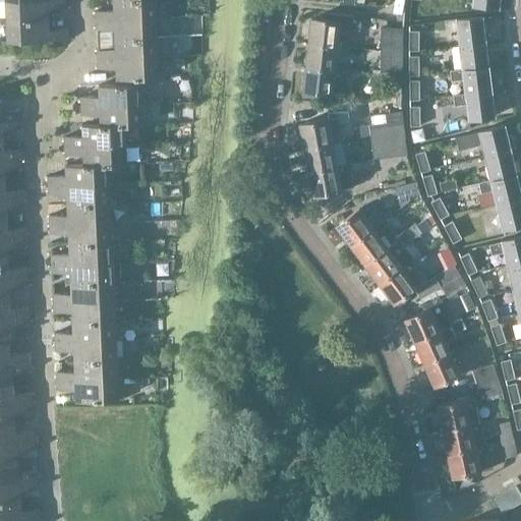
[(0,17),(0,21),(49,18),(49,10),(66,9),(65,0),(41,0),(5,2),(6,17),(0,17)]
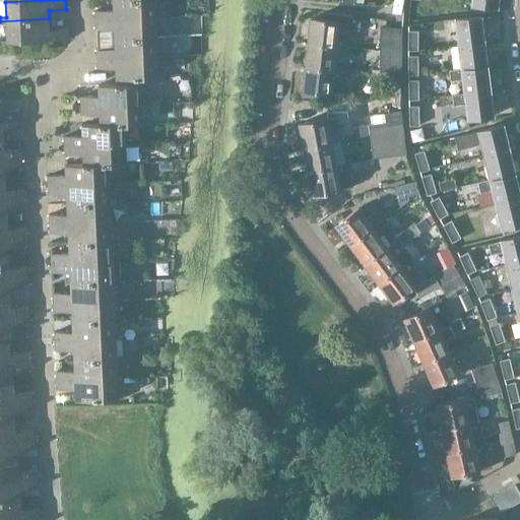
[(161,1),(160,0),(113,0),(114,11),(95,12),(95,19),(156,17),(155,1),(161,1)]
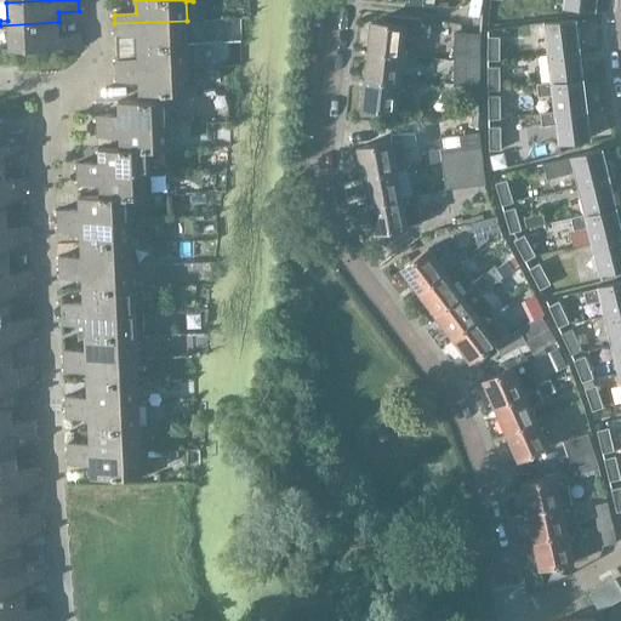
[(419,39),(421,20),(392,16),(391,23),(370,21),(368,50),(403,53),(404,38),(419,39)]
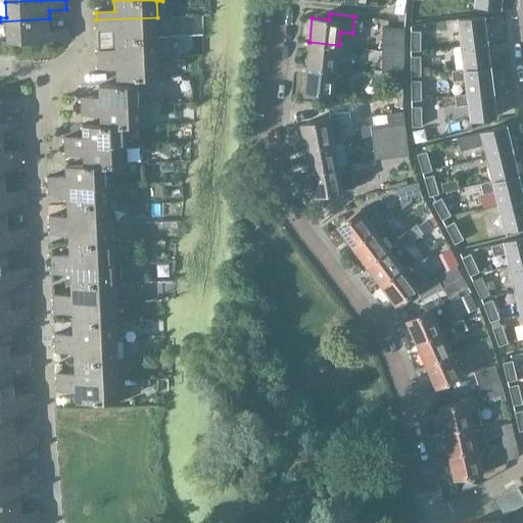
[(455,19),(458,45),(484,41),(481,16),(455,19)]
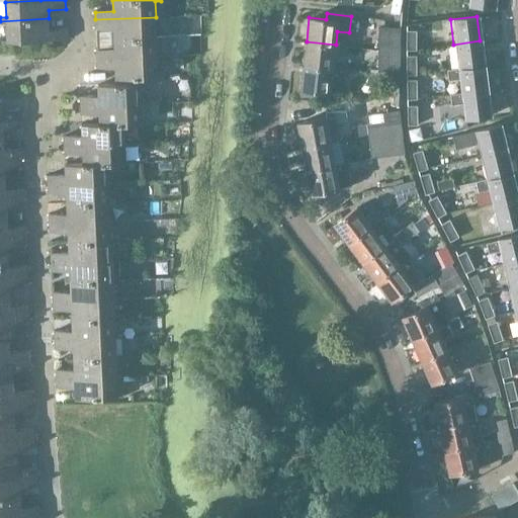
[(156,17),(95,19),(96,31),(113,30),(114,37),(156,36),(162,36),(162,33),(156,33),(156,17)]
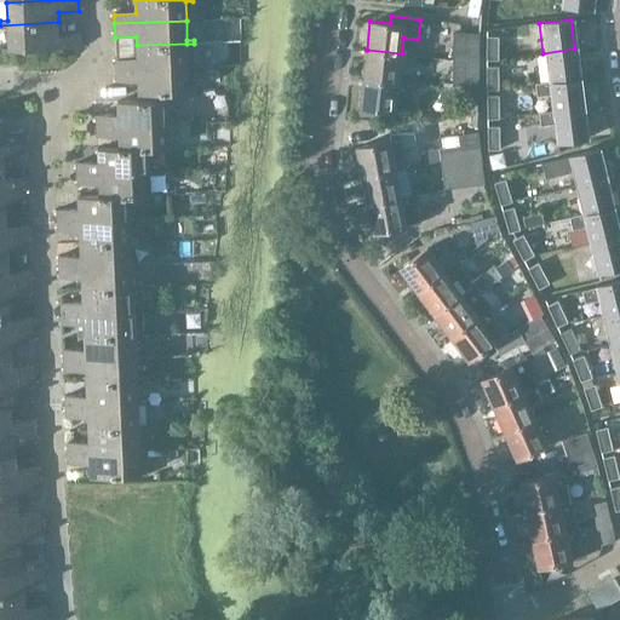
[(9,50),(80,47),(80,35),(58,36),(58,22),(0,26),(0,29),(7,28),(9,50)]
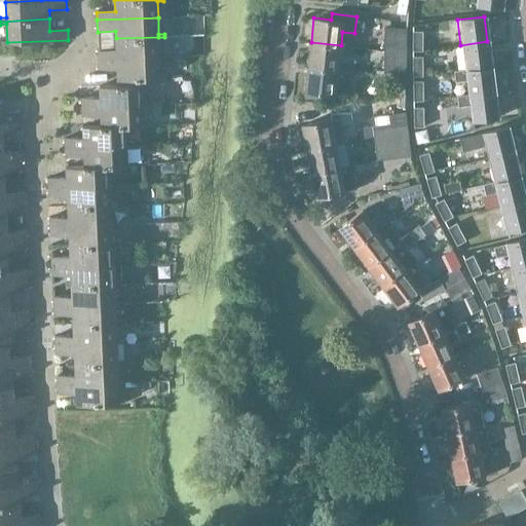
[(393,28),(384,28),(383,42),(393,43),(393,28)]
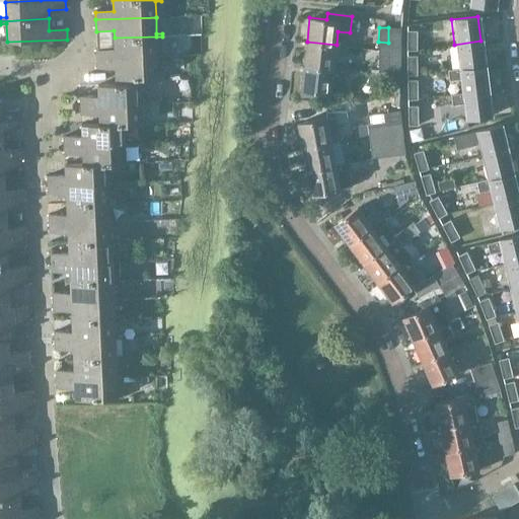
[(388,50),(399,50),(400,50),(401,27),(388,27),(388,43),(388,50)]
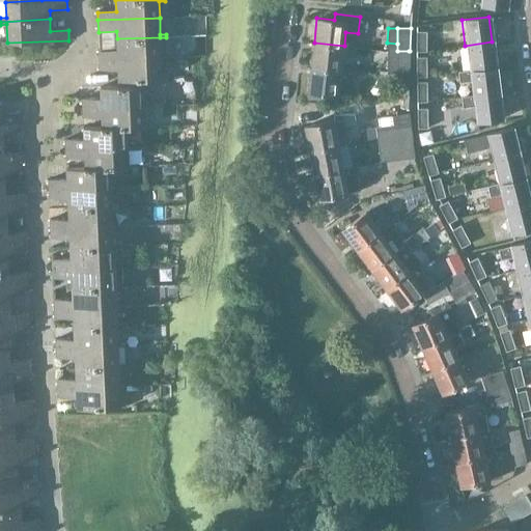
[(426,51),(426,31),(416,31),(416,51),(426,51)]
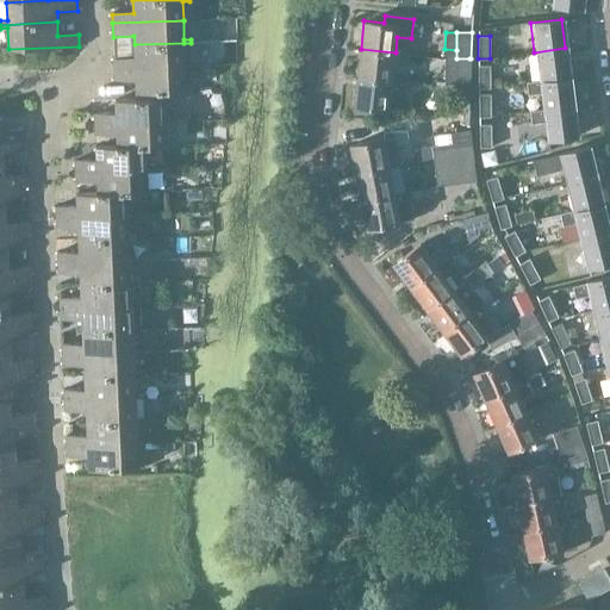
[(113,60),(114,69),(185,66),(185,47),(192,47),(191,43),(184,43),(135,44),(135,58),(113,60)]
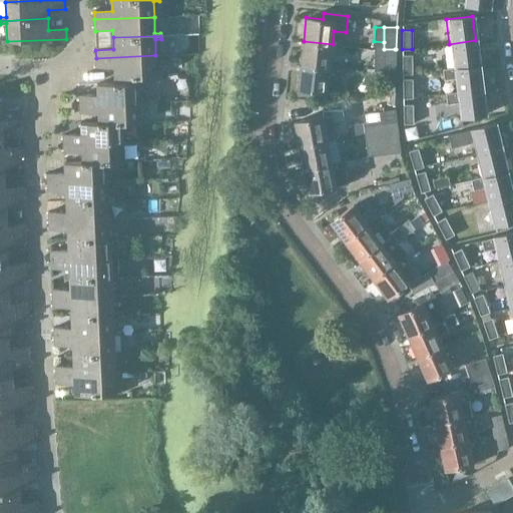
[(449,44),(452,68),(478,64),(475,40),(449,44)]
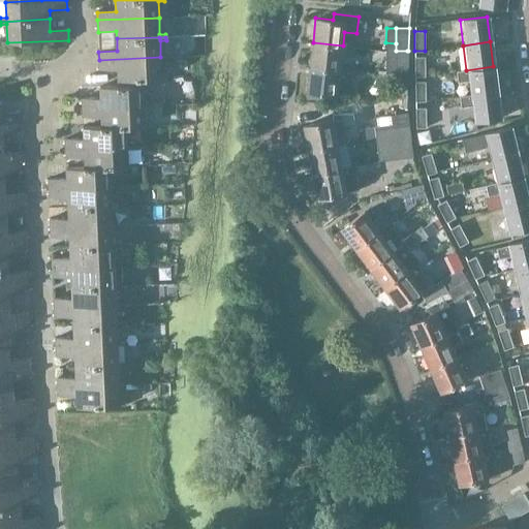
[(340,69),(343,45),(313,42),(310,66),(340,69)]
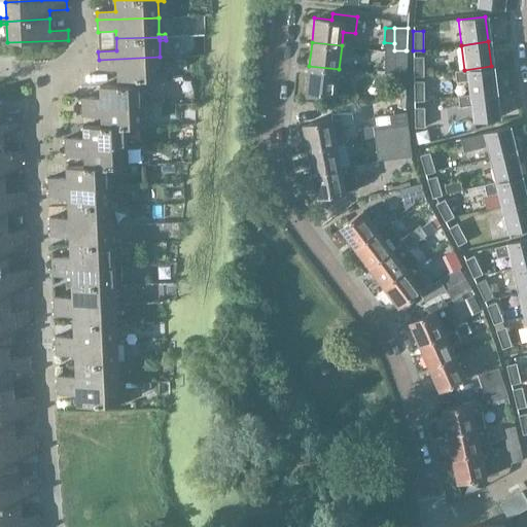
[(394,50),(394,43),(384,42),(384,58),(394,58),(394,50)]
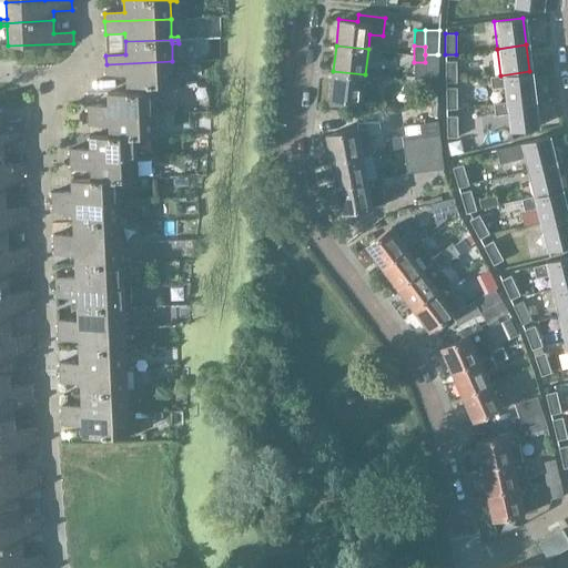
[(438,54),(437,54),(425,54),(425,62),(425,78),(425,83),(438,83),(438,54)]
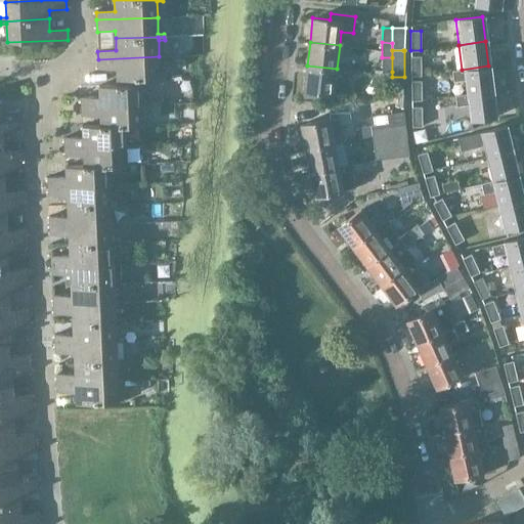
[(160,74),(159,56),(98,59),(98,71),(117,70),(117,80),(160,78),(160,77),(166,77),(166,73),(160,74)]
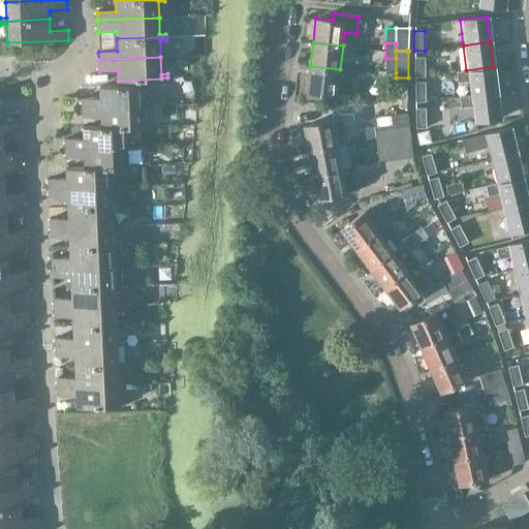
[(414,57),(414,76),(425,76),(425,57),(414,57)]
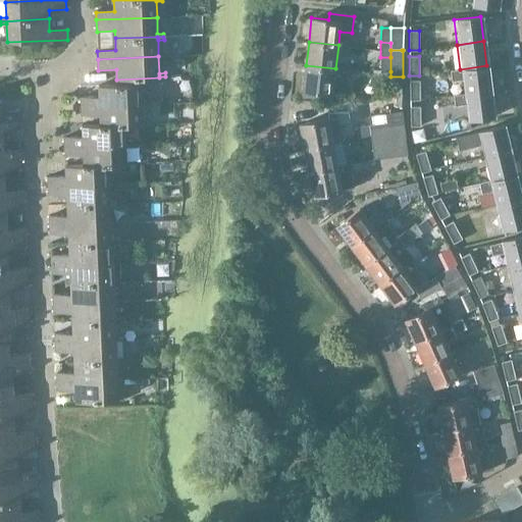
[(380,71),(390,71),(390,57),(380,57),(380,71)]
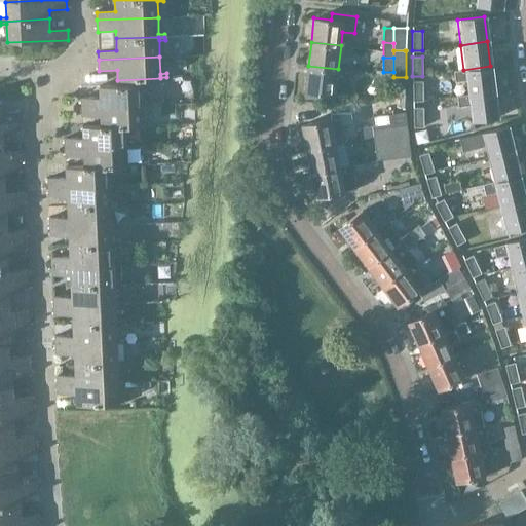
[(348,71),(338,70),(338,69),(308,66),(306,90),(345,95),(348,71)]
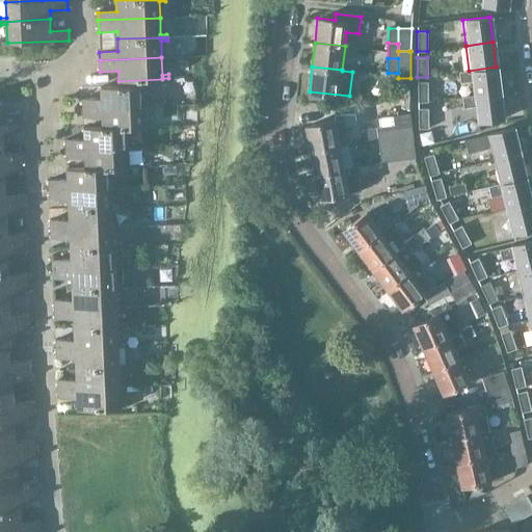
[(472,96),(499,91),(496,67),(469,71),(456,73),(457,84),(470,82),(472,96)]
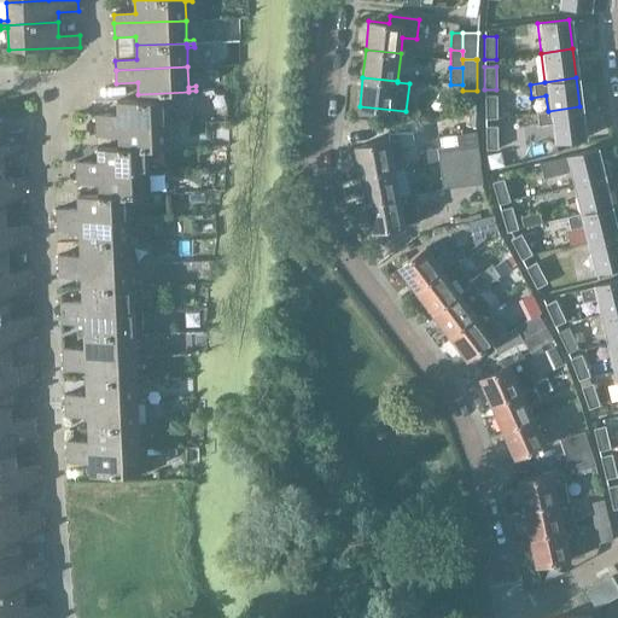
[(485,118),(497,118),(496,95),(484,95),(485,118)]
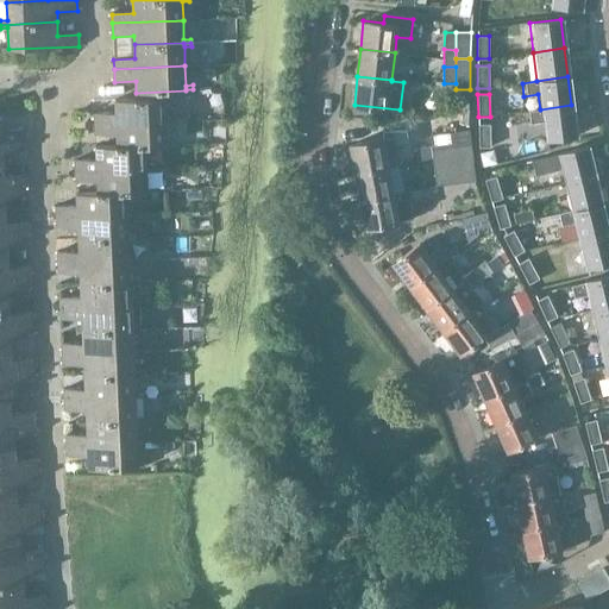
[(164,100),(114,102),(115,113),(94,114),(95,125),(165,121),(164,102),(171,102),(171,98),(164,98),(164,100)]
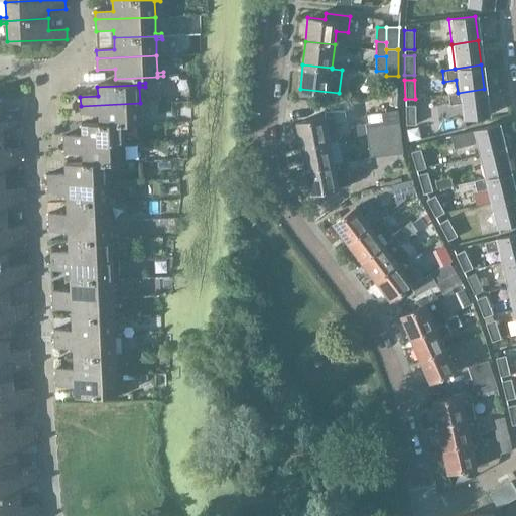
[(487,114),(484,89),(458,93),(445,95),(446,106),(459,104),(461,117),(487,114)]
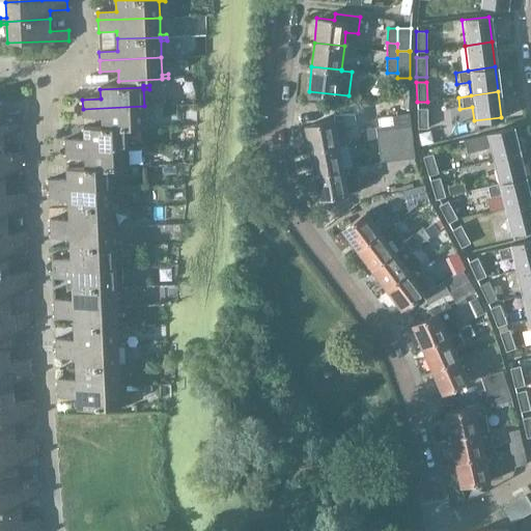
[(0,124),(21,123),(21,113),(2,114),(2,104),(0,104),(0,124)]
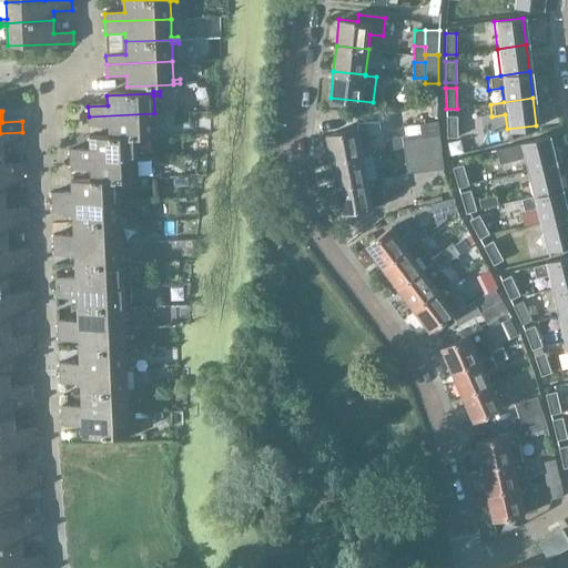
[(109,125),(110,137),(110,138),(135,137),(155,137),(162,135),(162,131),(155,131),(154,113),(89,117),(89,127),(109,125)]
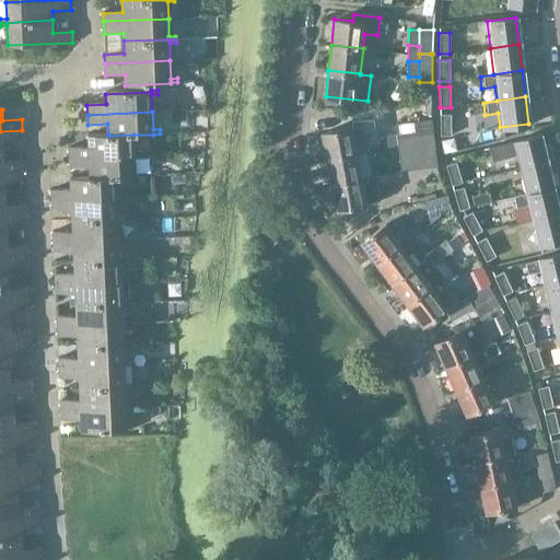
[(440,135),(451,135),(451,114),(440,114),(440,135)]
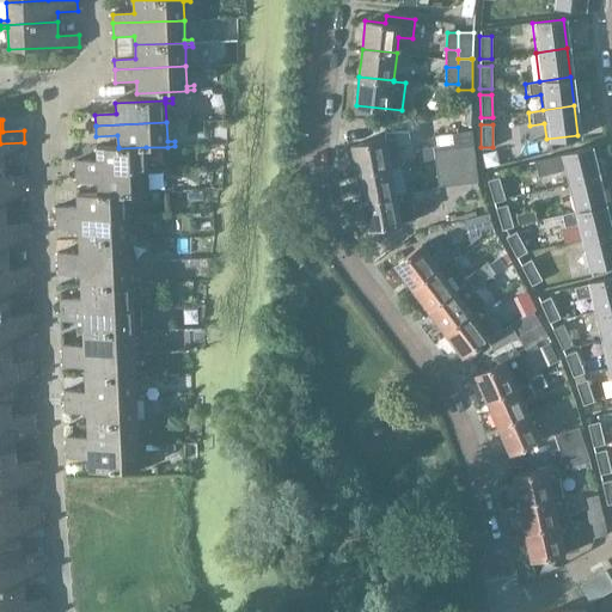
[(447,158),(460,157),(475,154),(471,130),(444,134),(446,151),(447,158)]
